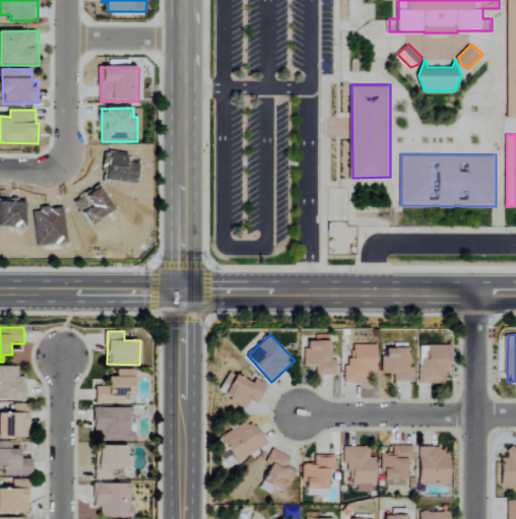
[(318,375),(338,374),(338,360),(332,360),(332,340),(307,340),(307,367),(318,367),(318,375)]
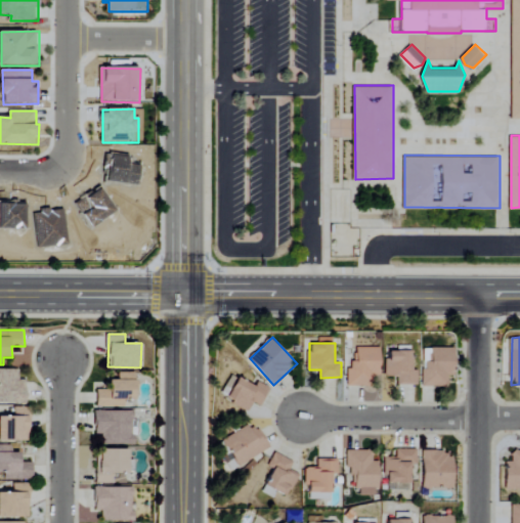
[(370,386),(370,375),(382,375),(383,347),(358,347),(358,360),(350,360),(350,385),(370,386)]
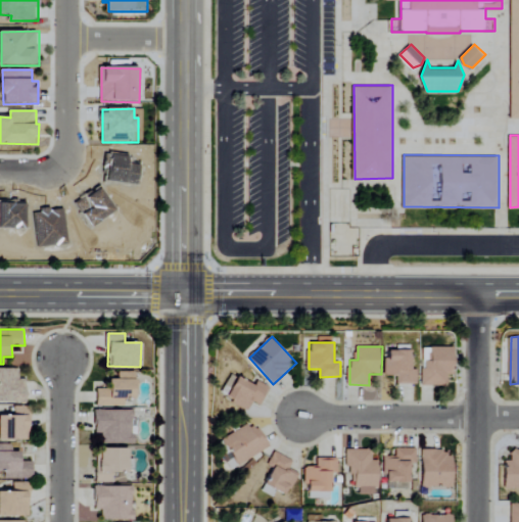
[(398,383),(415,384),(416,350),(390,349),(390,358),(386,358),(386,375),(398,376),(398,383)]
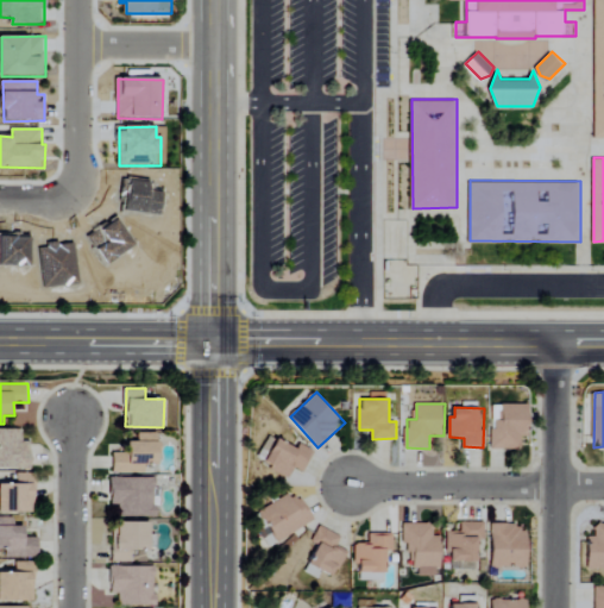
[(21,427),(0,427),(0,467),(33,467),(32,440),(23,442),(21,427)]
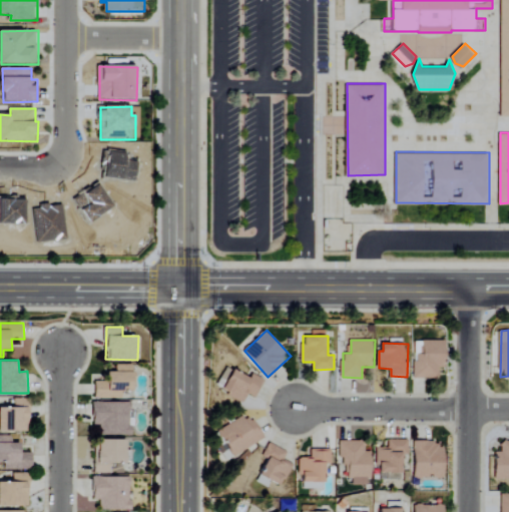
[(97,381),(96,398),(124,398),(124,390),(134,390),(135,365),(117,365),(117,372),(108,371),(108,381),(97,381)]
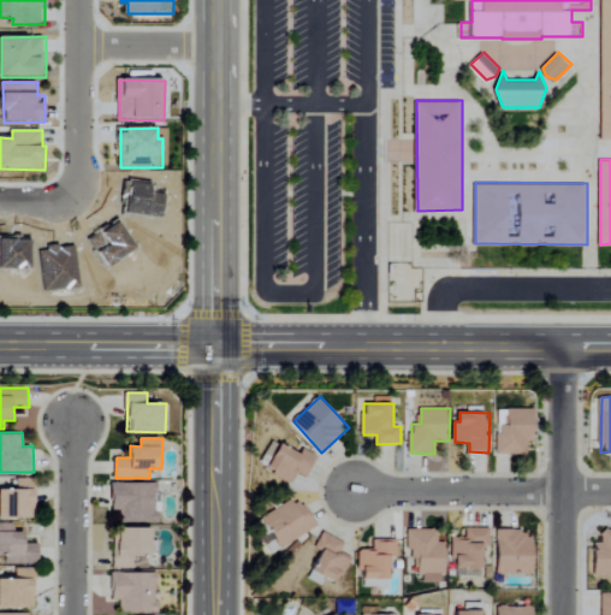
[(300,472),(308,477),(319,456),(304,449),(301,454),(282,443),(268,468),(294,483),(300,472)]
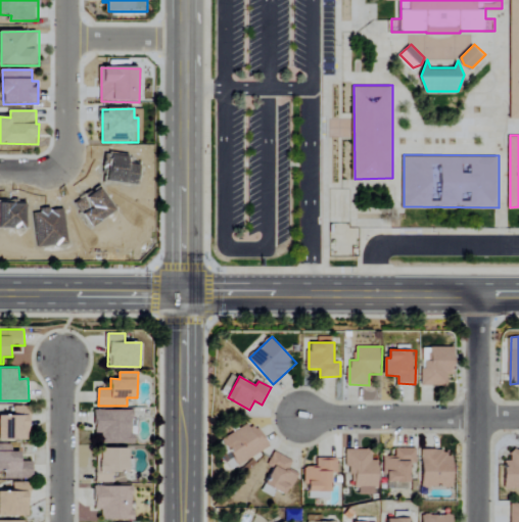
[(0,437),(31,438),(31,406),(16,406),(16,416),(0,415),(0,437)]
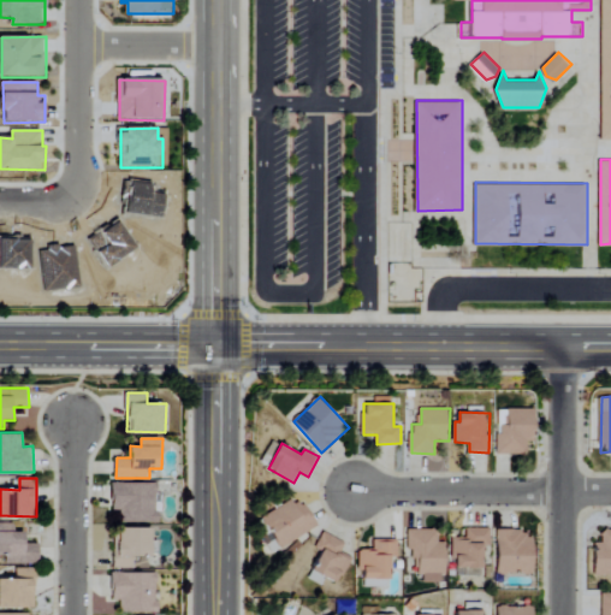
[(159,483),(113,483),(114,509),(124,509),(124,522),(159,522),(159,483)]
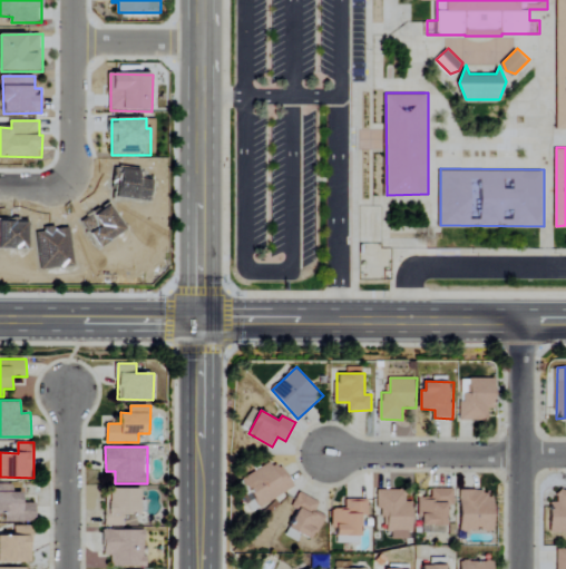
[(244,479),(262,508),(295,487),(279,458),(244,479)]
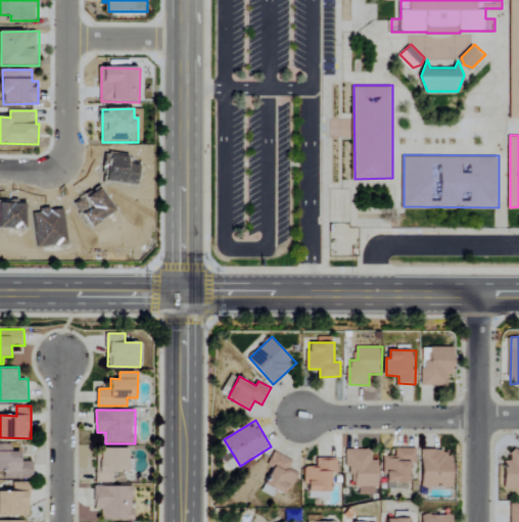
[(35,478),(35,461),(22,461),(22,452),(13,452),(13,444),(0,443),(0,471),(6,471),(6,478),(35,478)]
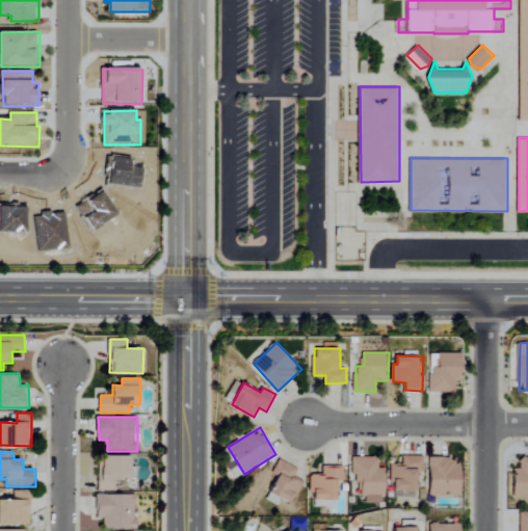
[(102,490),(116,490),(116,481),(132,481),(132,455),(102,455),(102,490)]
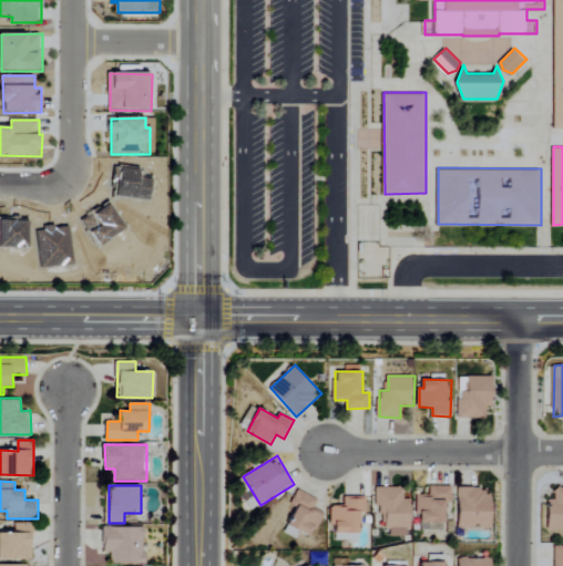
[(447,523),(447,502),(453,502),(453,486),(431,485),(431,494),(419,494),(418,512),(422,512),(421,522),(447,523)]
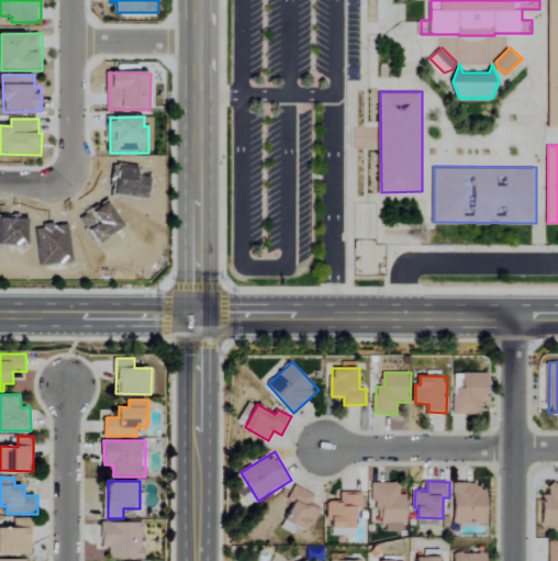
[(401,482),(375,483),(376,509),(386,508),(386,530),(409,530),(409,494),(401,494),(401,482)]
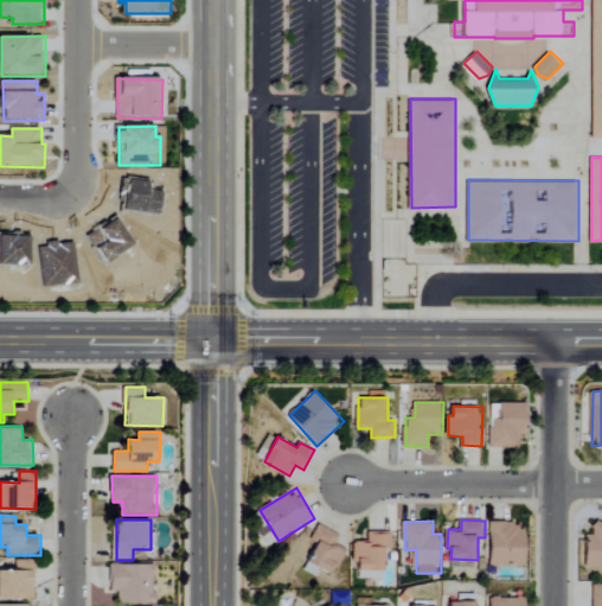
[(527,565),(527,523),(492,523),(492,565),(527,565)]
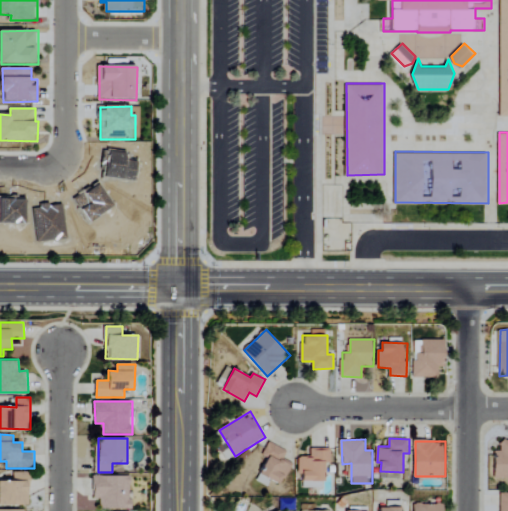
[(261,476),(285,484),(292,463),(284,460),(288,449),(269,442),(264,456),(268,457),(261,476)]
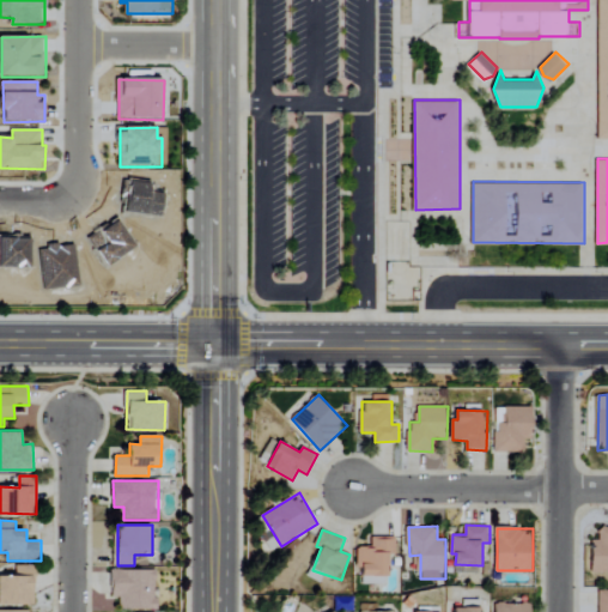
[(397,555),(397,537),(374,535),(374,546),(359,546),(359,568),(365,568),(365,583),(390,583),(391,553),(397,555)]
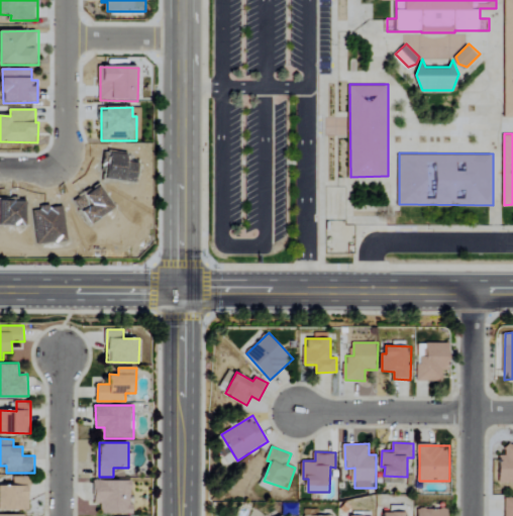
[(0,509),(31,509),(30,477),(15,477),(15,485),(0,485),(0,509)]
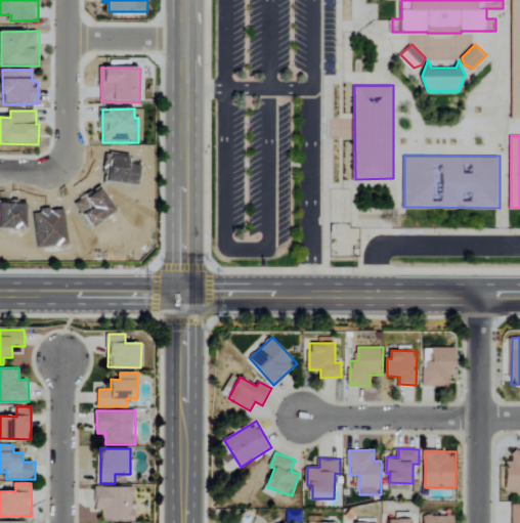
[(96,510),(103,510),(103,521),(135,521),(135,487),(96,487),(96,510)]
